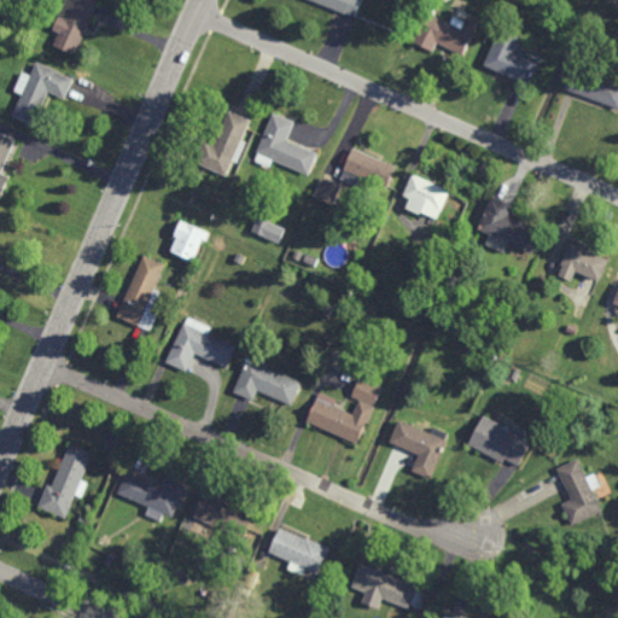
[(94,0),(100,3),(79,54),(56,45),(68,18),(60,16),(68,0),(94,0)]
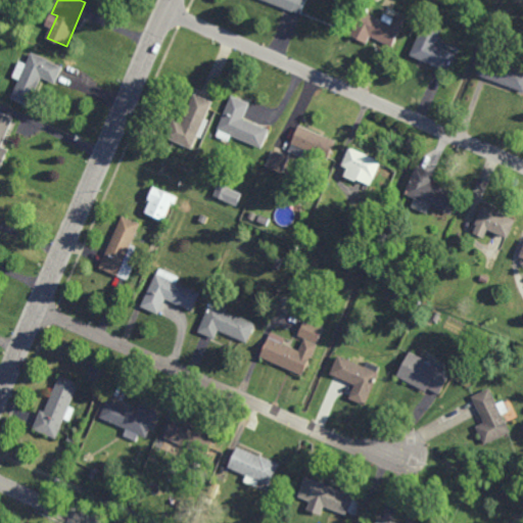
[(306,0),(301,13),(293,10),(292,11),(264,0),(306,0)]
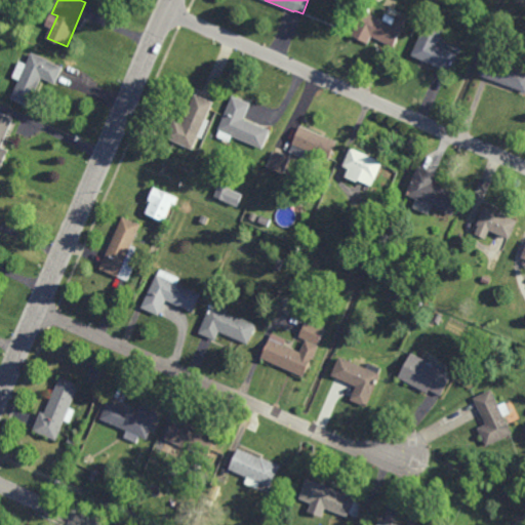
[(350,0),(347,9),(336,5),(338,0),(350,0)]
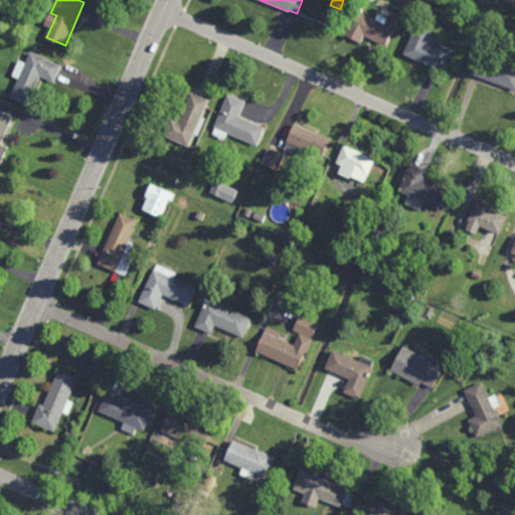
[(375,18),(378,13),(391,19),(388,25),(394,29),(386,46),(365,35),(361,43),(344,34),(348,25),(349,26),(354,15),(353,15),(354,12),(355,13),(357,9),(375,18)]
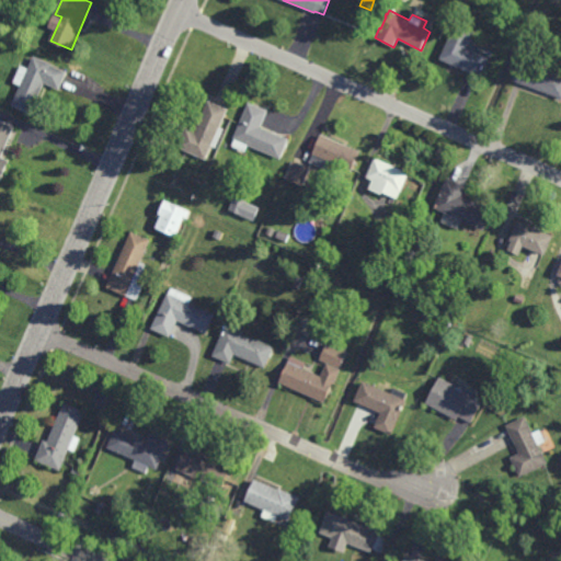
[(481,77),(441,58),(455,27),(473,36),(468,48),(490,58),(481,77)]
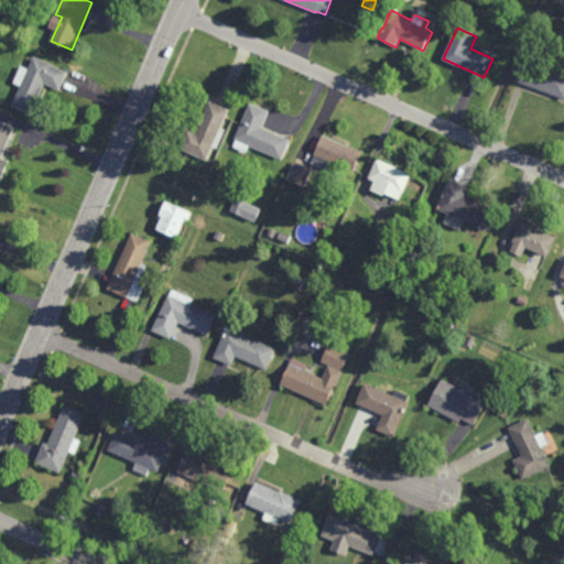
[(542,68),(563,75),(563,98),(514,80),(522,61),(528,63),(530,55),(544,61),(542,68)]
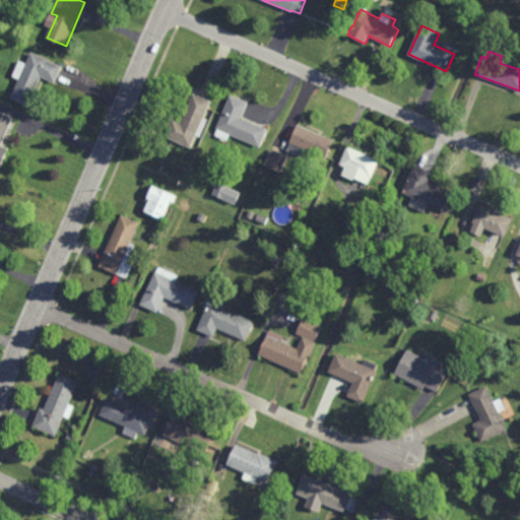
[(64,67),(57,83),(44,78),(30,106),(12,98),(20,80),(14,77),(21,61),(27,64),(33,52),(51,60),(51,61),(64,67)]
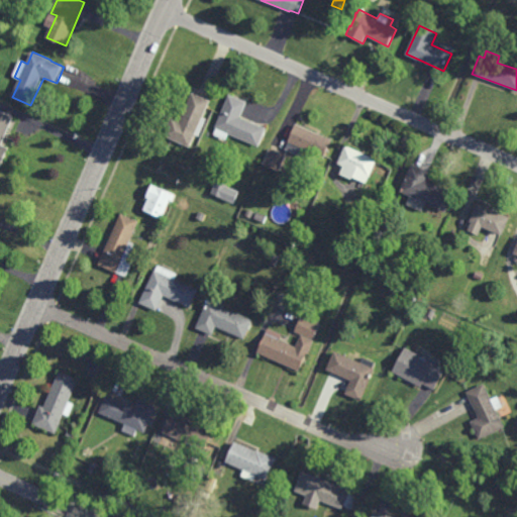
[(192,147),(183,143),(182,145),(179,144),(180,142),(166,136),(173,118),(181,122),(194,93),(212,101),(192,147)]
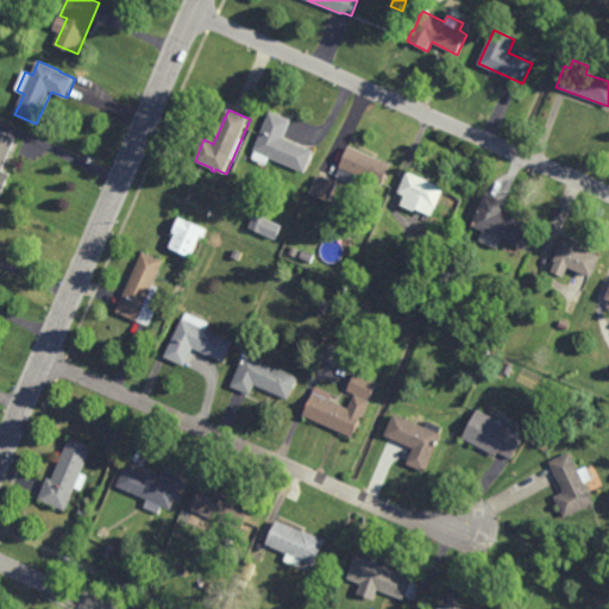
[(306,173),(271,158),(268,165),(253,158),(256,152),(255,151),(270,112),(293,121),(286,138),(315,151),(306,173)]
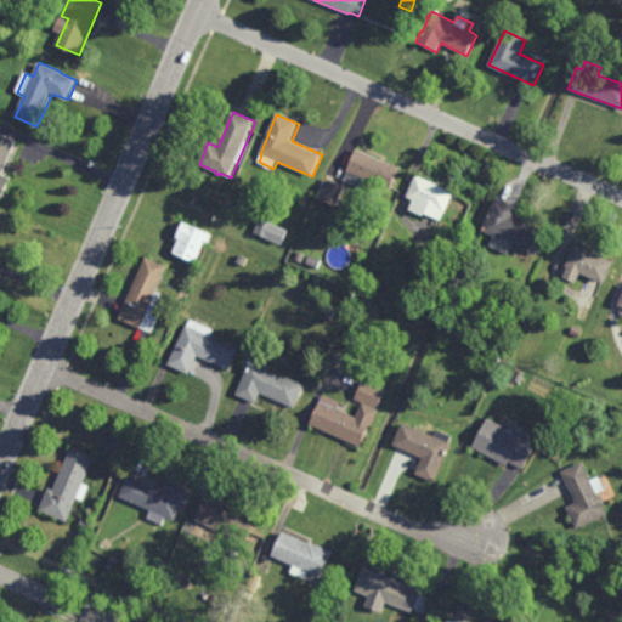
[(4,175),(12,179),(4,202),(0,199),(0,134),(17,142),(4,175)]
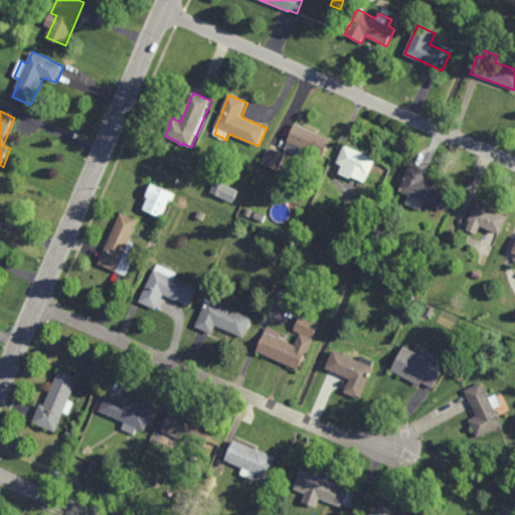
[(323,157),(304,149),(301,156),(285,148),(295,123),(331,139),(323,157)]
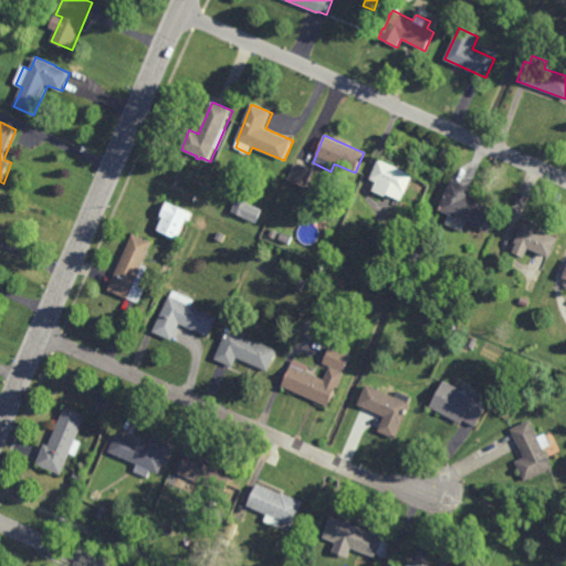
[(405,194),(401,200),(388,194),(387,197),(373,190),(377,181),(370,179),(379,158),(413,174),(405,194)]
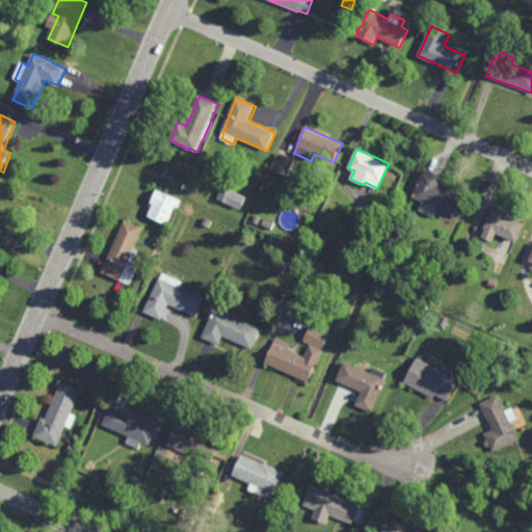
[(288,176),(270,168),(277,153),(295,160),(288,176)]
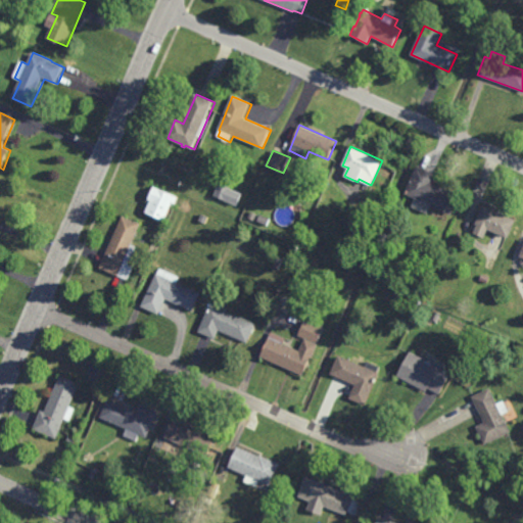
[(452,215),(432,206),(428,214),(412,206),(415,198),(403,194),(416,165),(434,174),(431,183),(461,195),(452,215)]
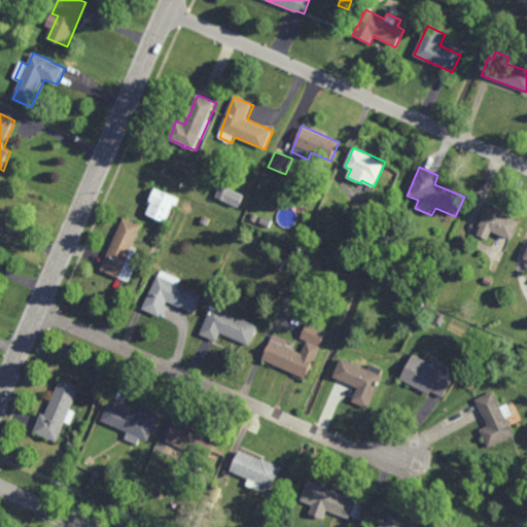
[(240,208),(216,198),(224,178),(236,183),(233,190),(245,196),(240,208)]
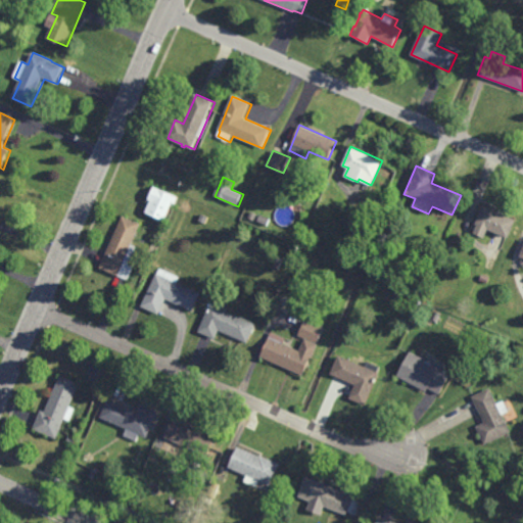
[(176,203),(175,203),(167,222),(147,212),(152,201),(149,200),(155,187),(179,198),(176,203)]
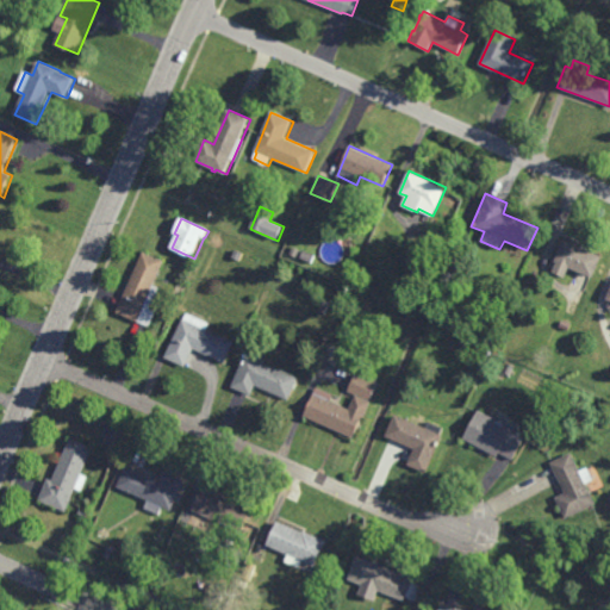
[(595,278),(555,262),(565,241),(603,256),(595,278)]
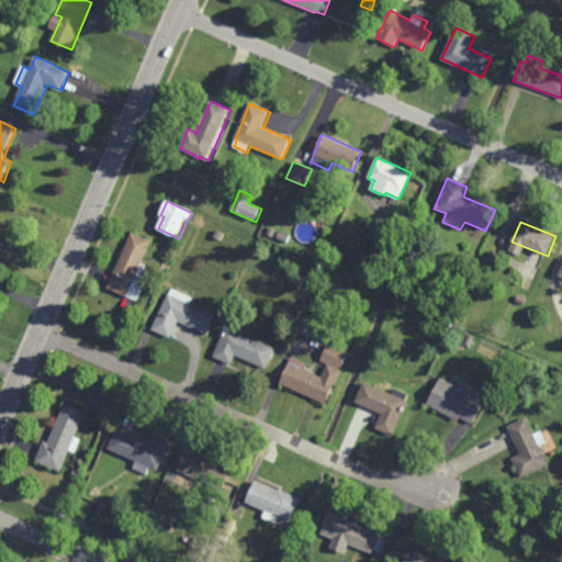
[(273,237),(267,234),(269,227),(277,231),(273,237)]
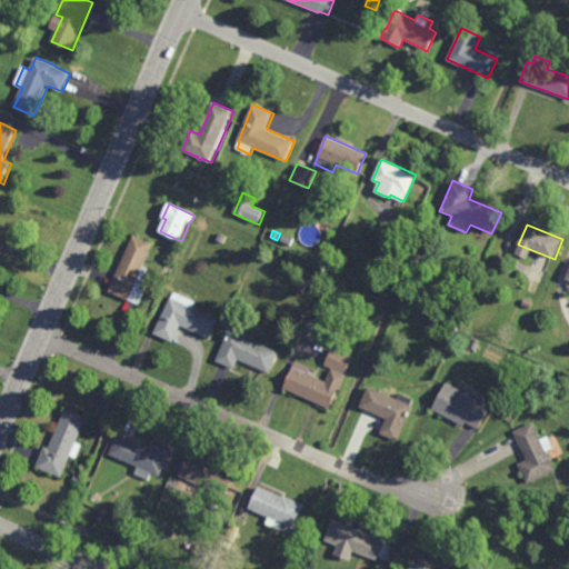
[(225,243),(216,241),(219,233),(227,236),(225,243)]
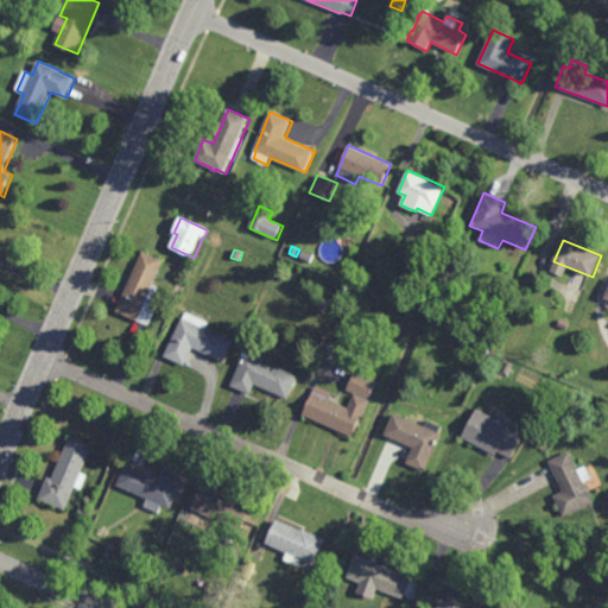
[(310,261),(299,257),(302,249),(314,254),(310,261)]
